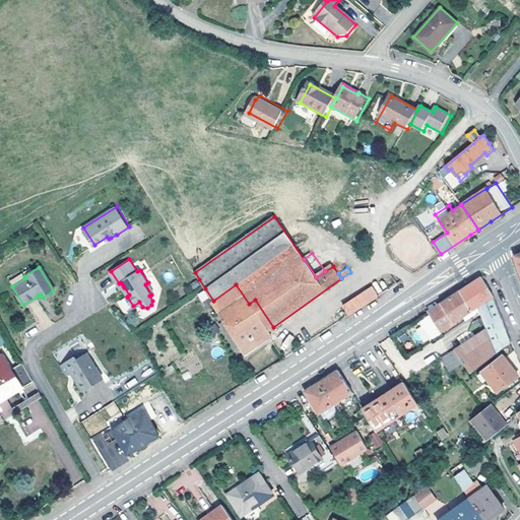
[(344,305),(349,314),(397,282),(391,274),(344,305)]
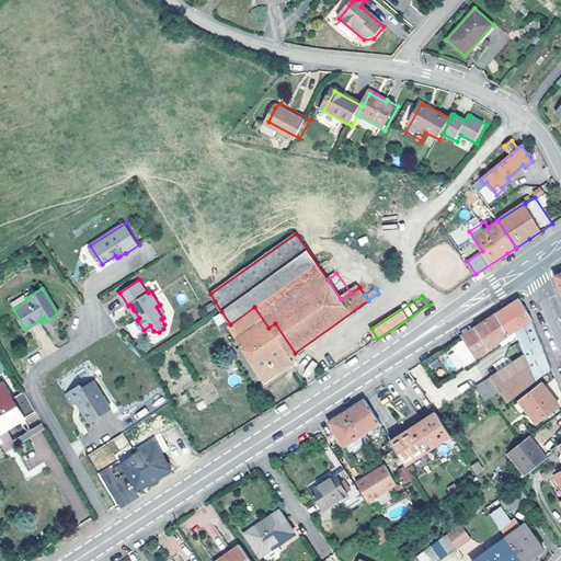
[(529,315),(519,298),(494,315),(508,336),(511,335),(513,340),(518,336),(516,332),(533,321),(533,319),(529,315)]
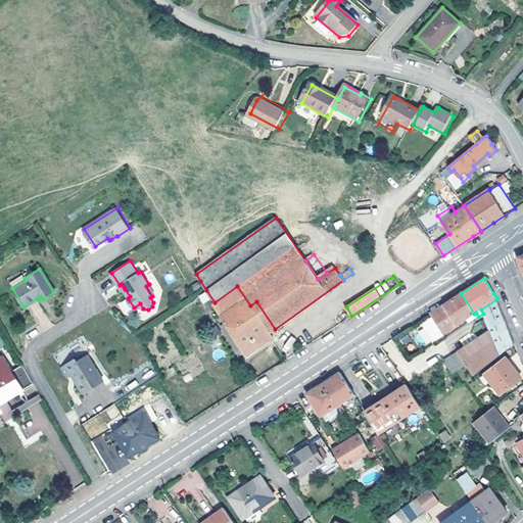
[(203,292),(206,290),(200,281),(198,282),(203,292)]
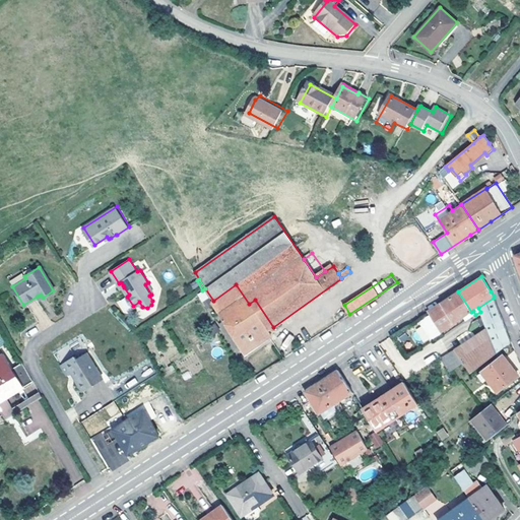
[(154,293),(148,282),(145,284),(151,295),(154,293)]
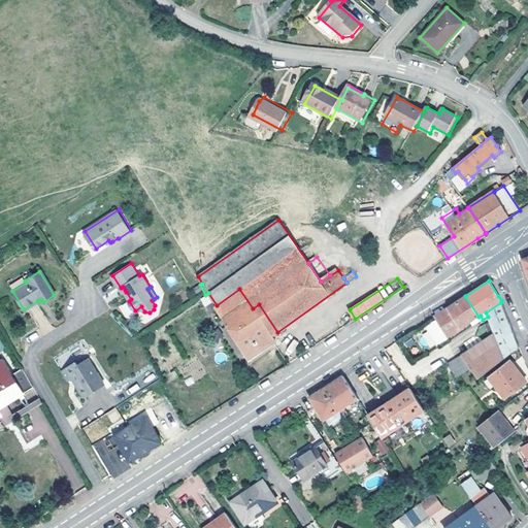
[(239,289),(217,305),(235,335),(246,353),(250,358),(275,340),(276,339),(273,334),(277,332),(259,304),(253,308),(239,289)]
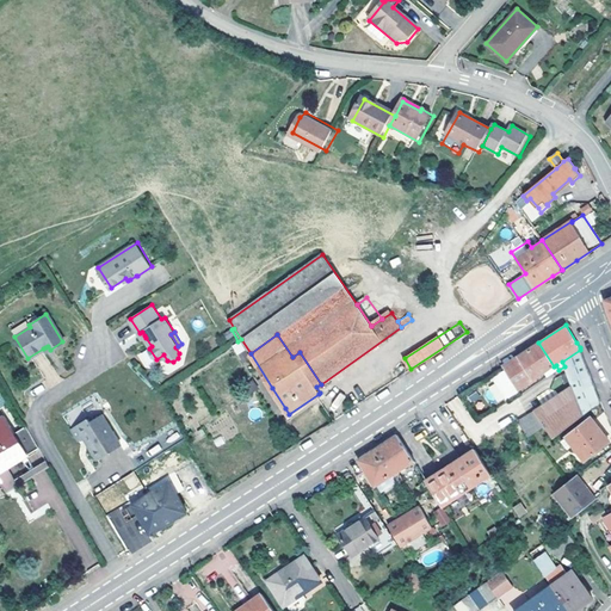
[(536,345),(503,366),(518,389),(554,366),(538,343),(536,345)]
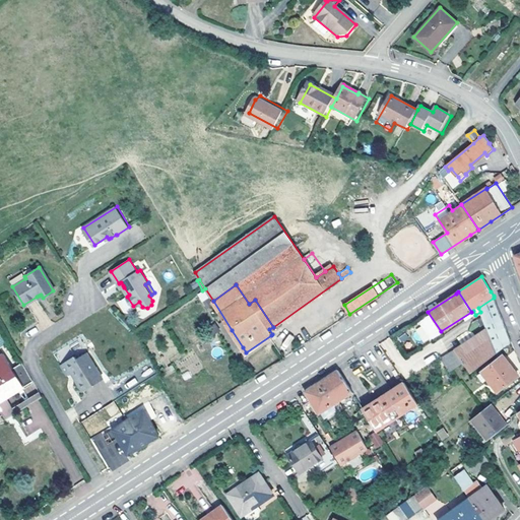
[(499,310),(494,298),(478,308),(480,312),(486,328),(497,353),(512,341),(499,310)]
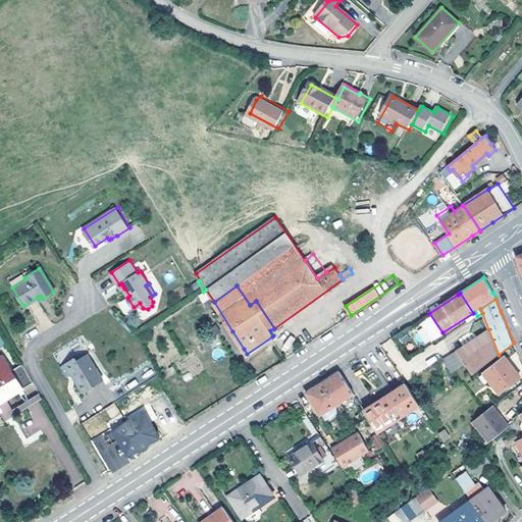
[(488,329),(444,359),(452,372),(466,363),(472,374),(499,355),(488,329)]
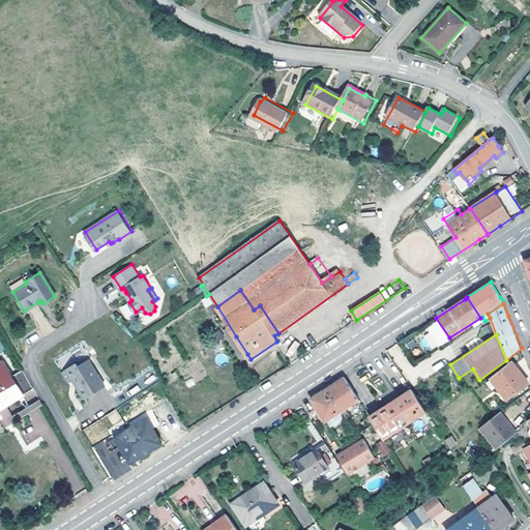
[(247,354),(236,336),(231,341),(241,357),(247,354)]
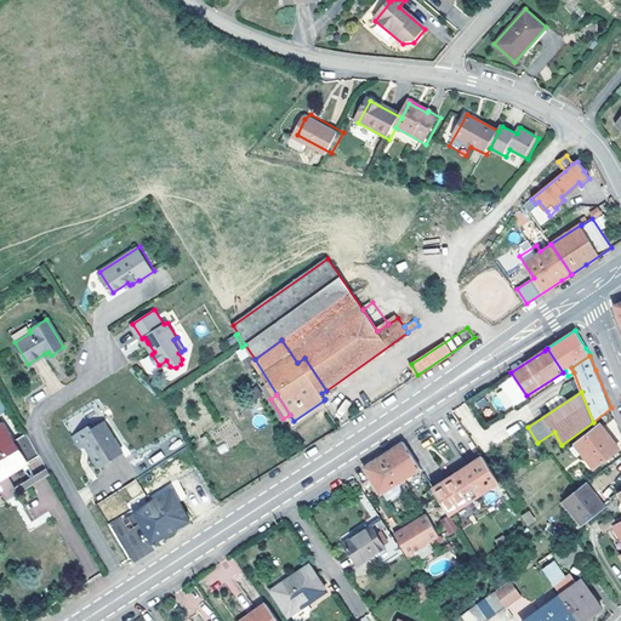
[(119,448),(102,422),(91,429),(89,426),(72,437),(79,449),(84,445),(98,467),(110,460),(107,455),(119,448)]
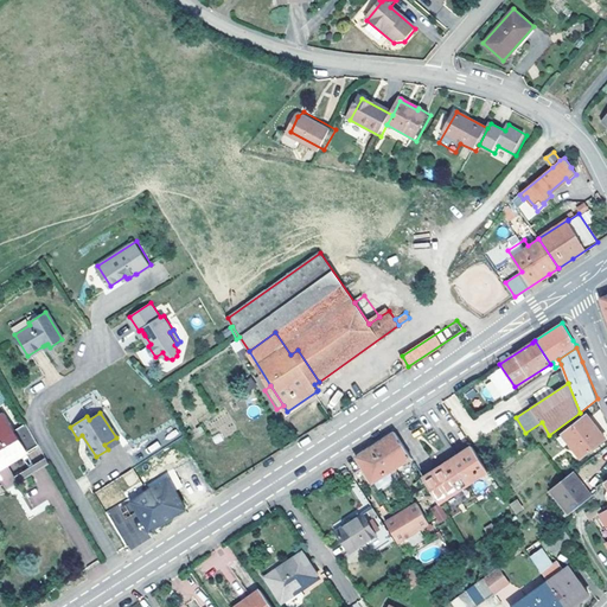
[(38,447),(26,425),(14,432),(4,414),(0,416),(0,479),(4,487),(16,480),(14,478),(7,466),(38,447)]
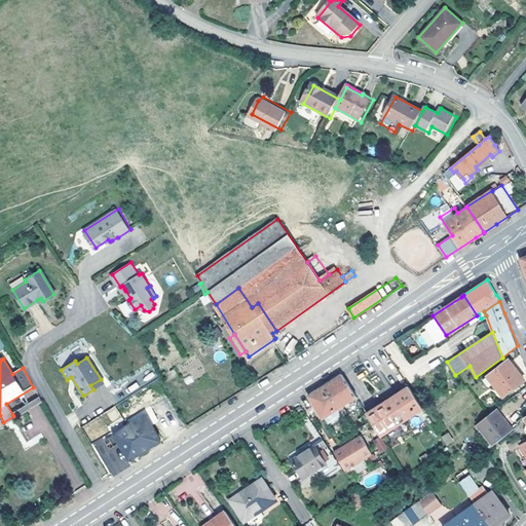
[(509,360),(483,379),(488,386),(493,383),(503,396),(524,379),(509,360)]
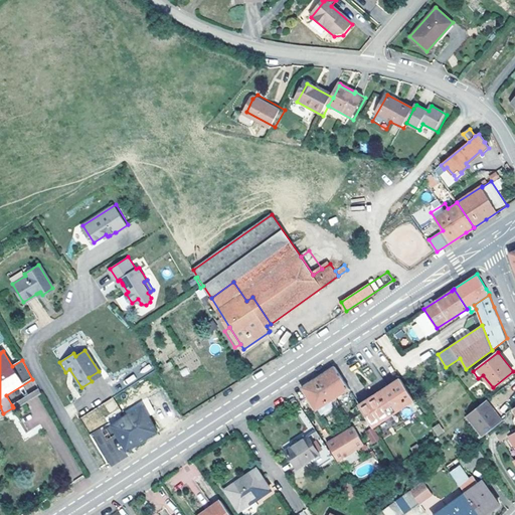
[(317,409),(349,388),(335,366),(325,373),(303,387),(317,409)]
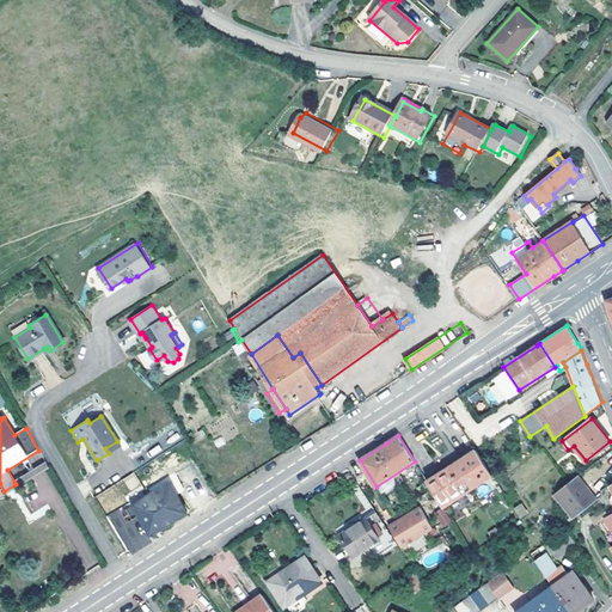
[(120,446),(117,441),(105,448),(109,453),(120,446)]
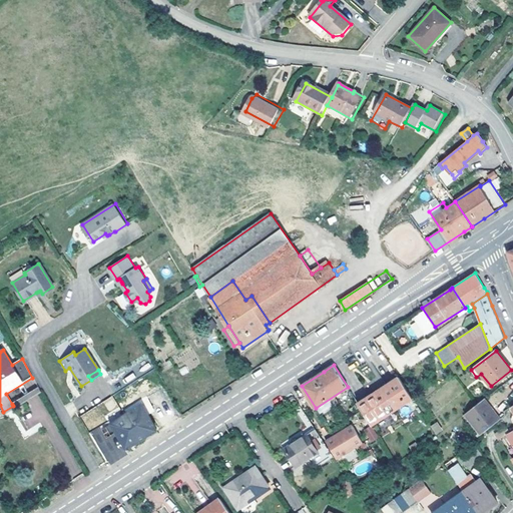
[(379,389),(371,395),(358,403),(372,425),(412,399),(399,377),(387,385),(379,389)]
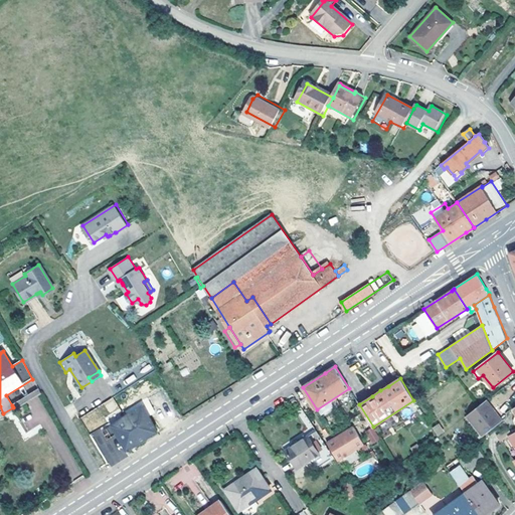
[(380,390),(388,386),(383,378),(367,389),(372,396),(380,390)]
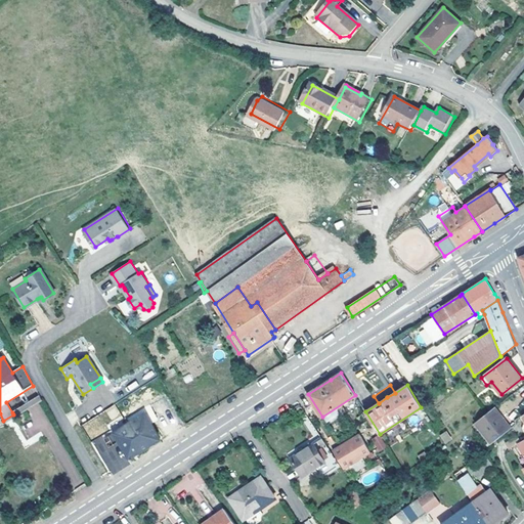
[(13,415),(3,421),(5,424),(42,401),(39,396),(12,412),(13,415)]
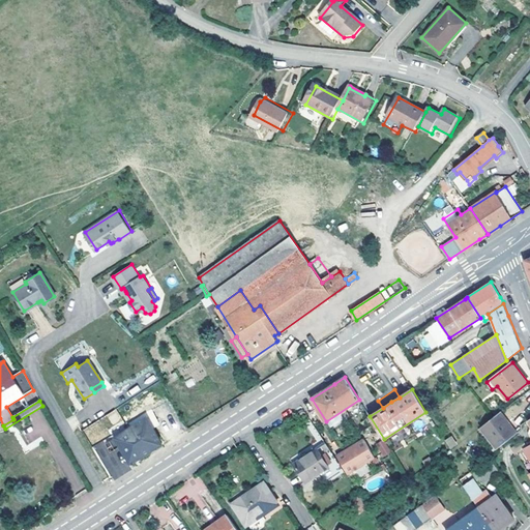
[(115,409),(107,415),(113,424),(122,418),(115,409)]
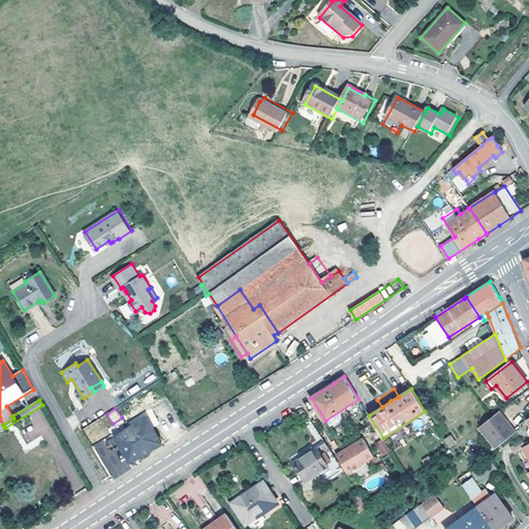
[(499,410),(479,427),(495,447),(515,432),(499,410)]
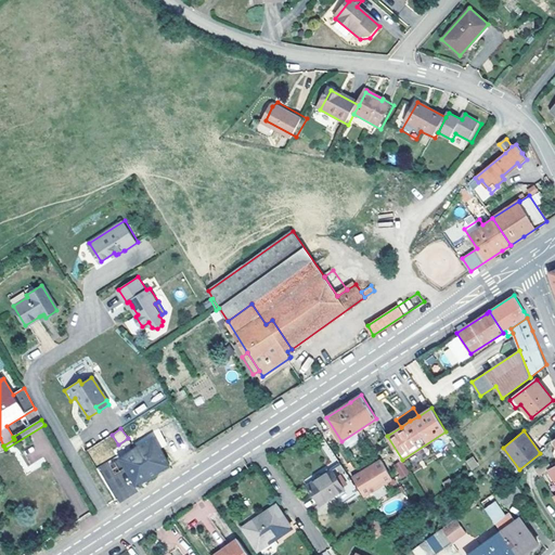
[(154,437),(120,459),(137,487),(159,473),(170,465),(154,437)]
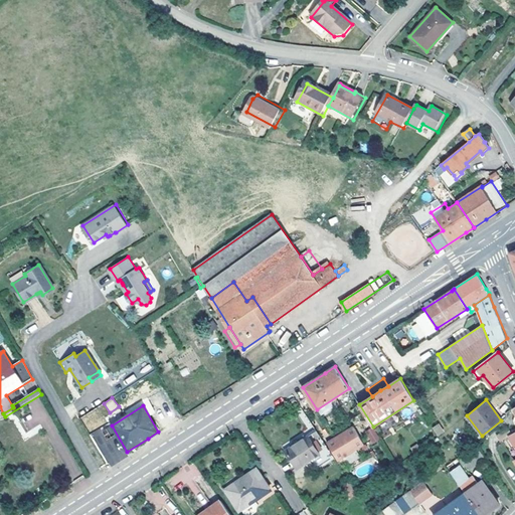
[(432,427),(438,437),(445,433),(439,423),(432,427)]
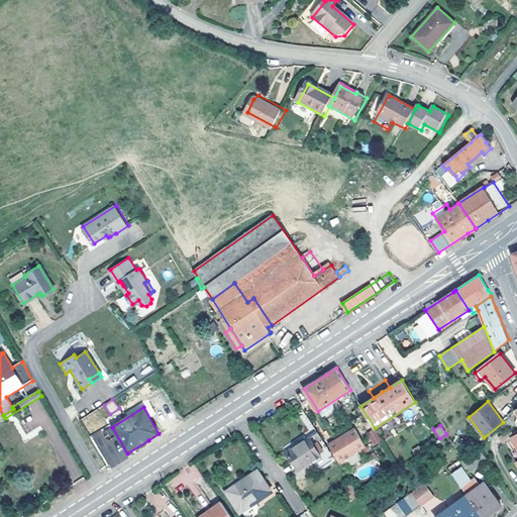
[(333,458),(313,427),(284,446),(299,470),(313,461),(317,469),(333,458)]
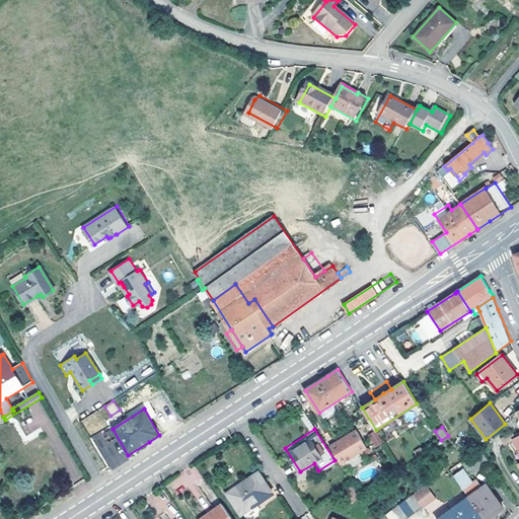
[(355,430),(328,447),(341,465),(367,448),(355,430)]
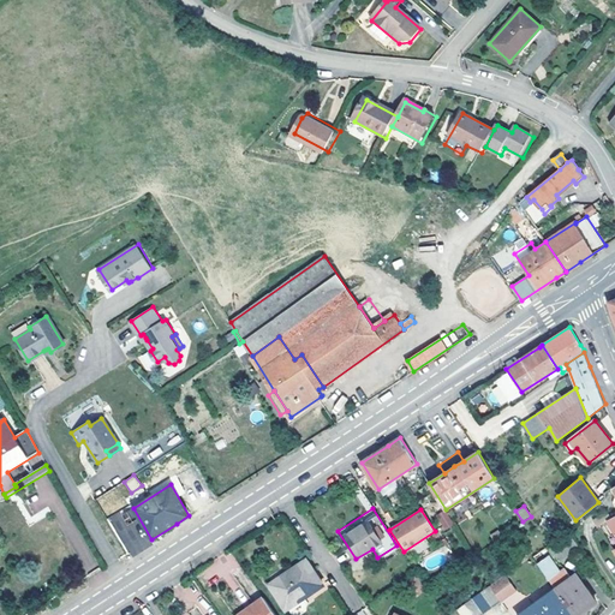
[(445,511),(435,518),(445,531),(454,524),(445,511)]
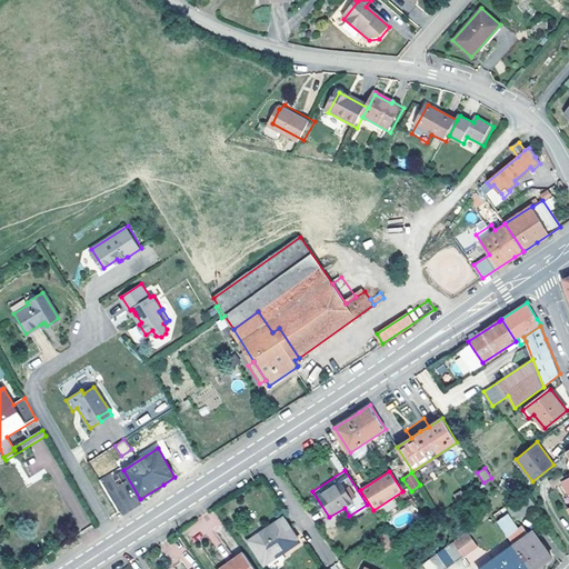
[(536,506),(527,492),(506,507),(516,520),(536,506)]
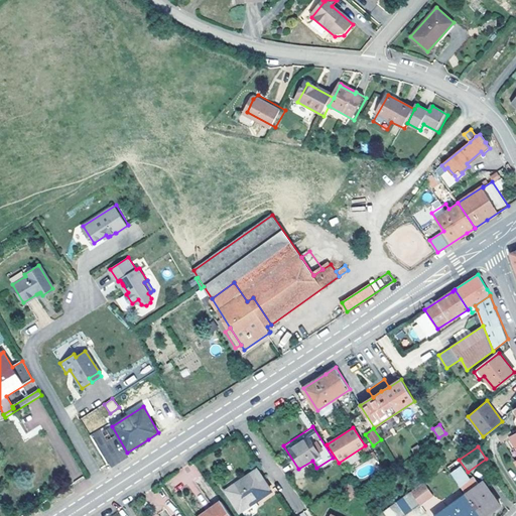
[(470,480),(455,460),(446,466),(467,495),(474,506),(471,508),(475,515),(484,515),(500,505),(483,483),(480,485),(474,477),(470,480)]
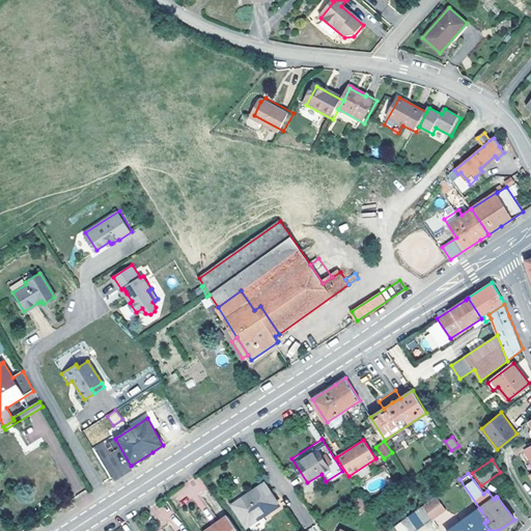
[(264,483),(232,505),(247,526),(248,525),(251,530),(257,530),(264,527),(266,521),(262,515),(278,505),(271,495),(264,483)]
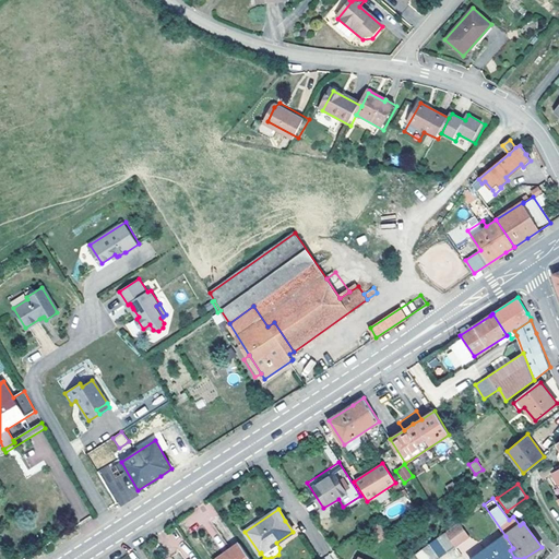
[(468,535),(460,522),(445,533),(454,546),(468,535)]
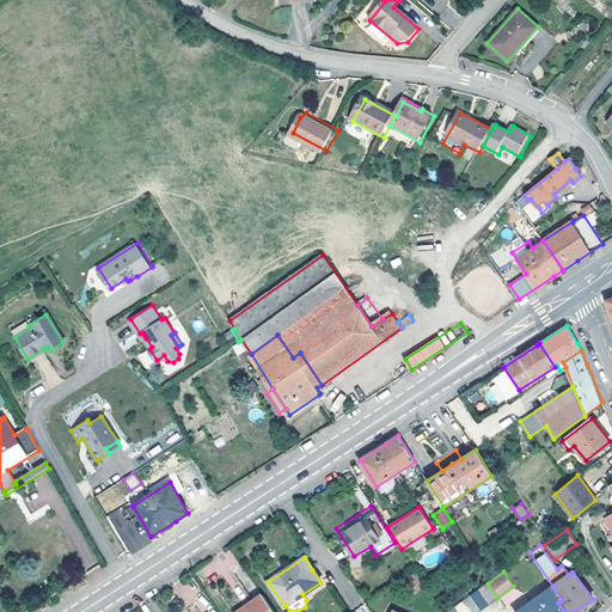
[(488,583),(479,589),(489,604),(497,598),(488,583)]
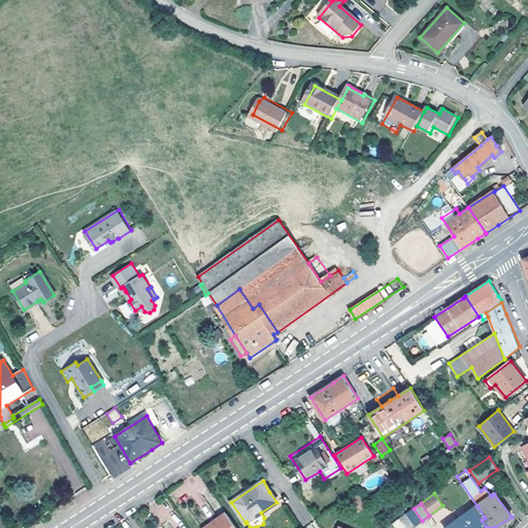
[(486,527),(482,520),(485,518),(477,506),(446,527),(486,527)]
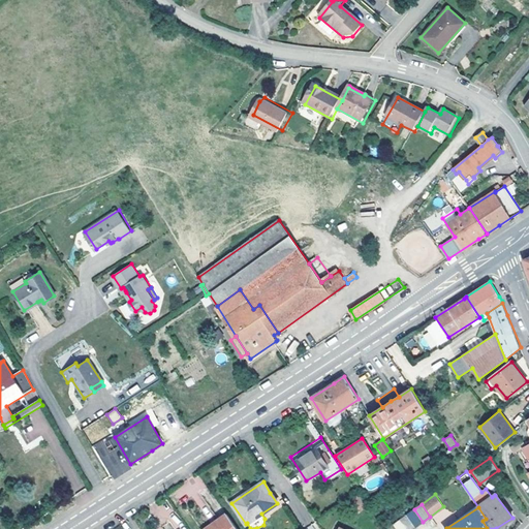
[(414,509),(407,515),(415,528),(423,522),(414,509)]
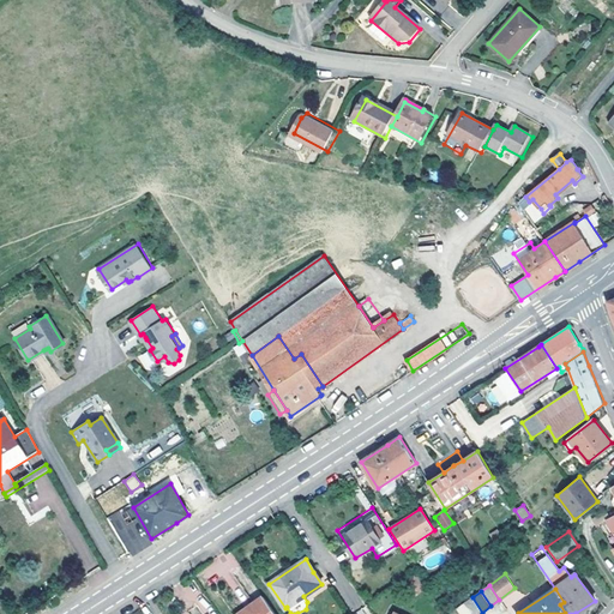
[(236,613),(274,613),(263,596),(236,613)]
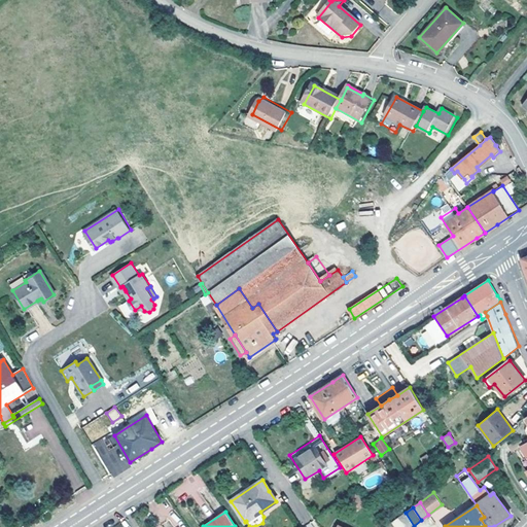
[(397,518),(403,526),(412,526),(414,526),(406,513),(397,518)]
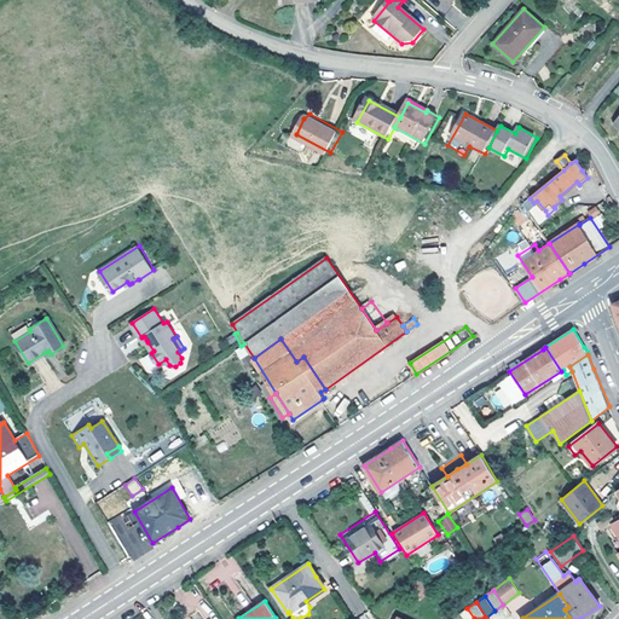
[(474,618),(467,608),(458,615),(461,618),(474,618)]
